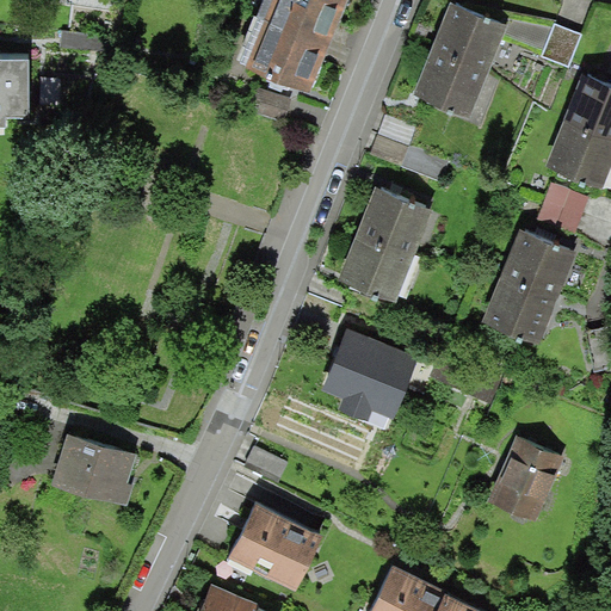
[(349,0),(267,0),(244,69),(315,94),(349,0)]
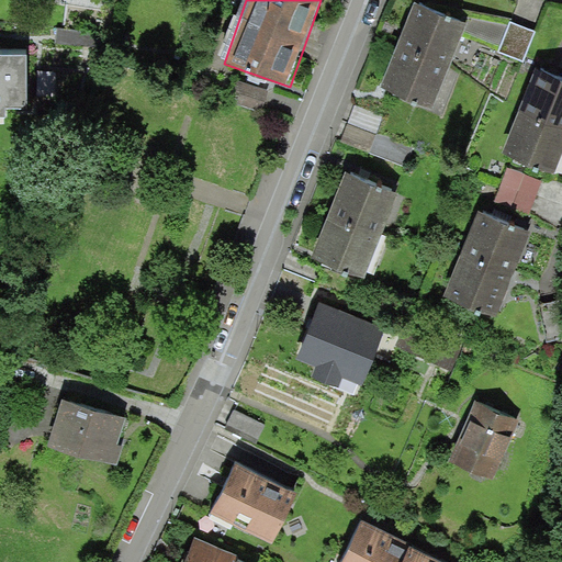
[(465,21),(414,3),(398,44),(451,64),(461,37),(523,63),(535,31),(508,21),(506,24),(465,21)]
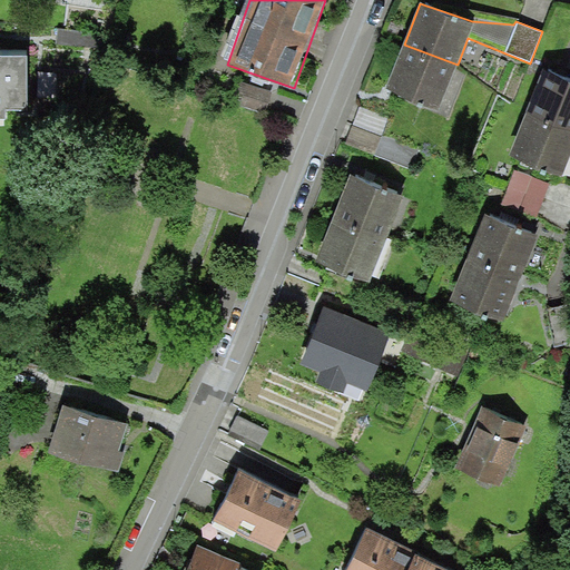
[(457,68),(403,48),(387,88),(441,108),(457,68)]
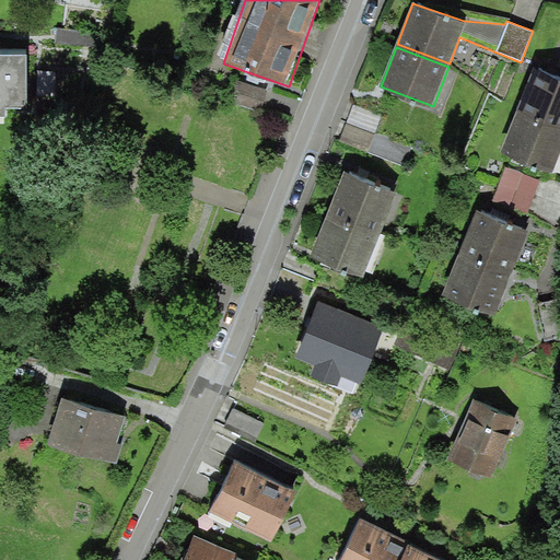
[(26,54),(0,54),(0,108),(26,108),(26,54)]
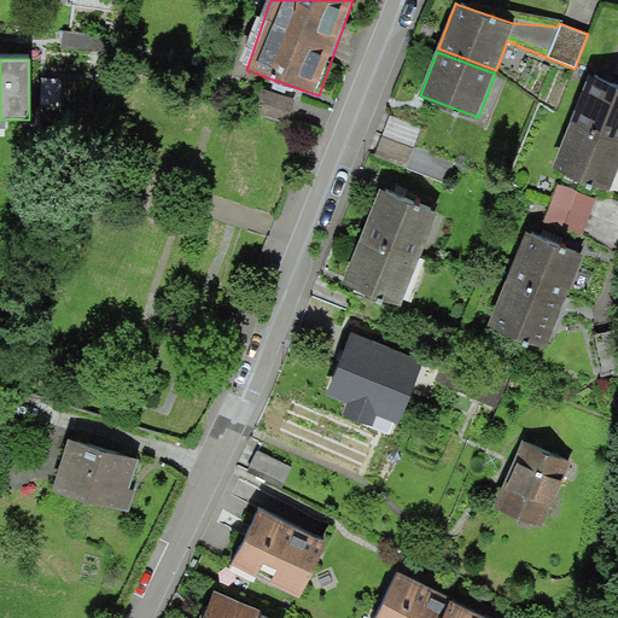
[(617,175),(617,83),(592,74),(555,169),(612,190),(617,175)]
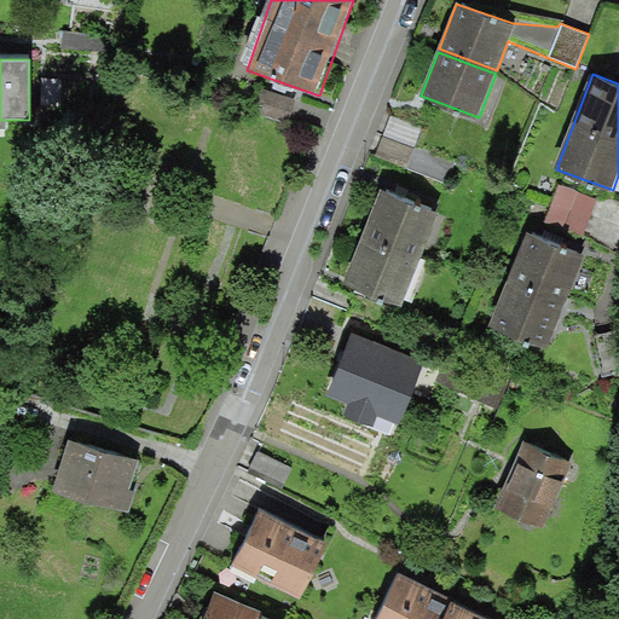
[(462,142),(392,115),(376,157),(445,184),(462,142)]
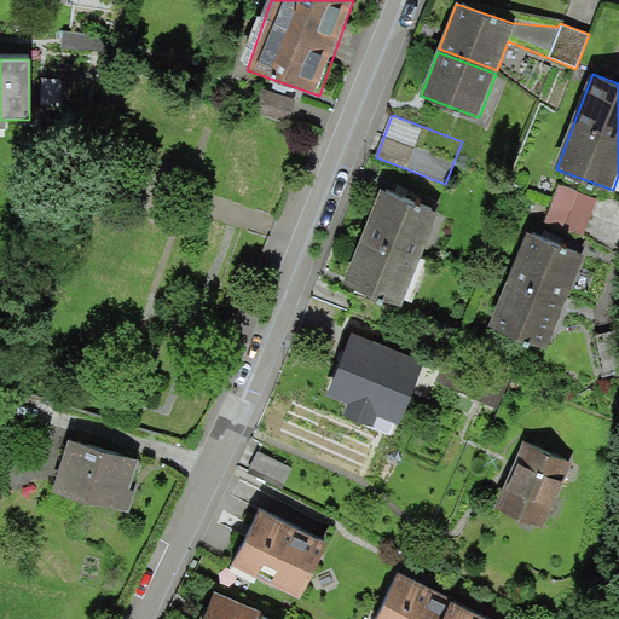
[(596,202),(555,187),(544,220),(585,233),(596,202)]
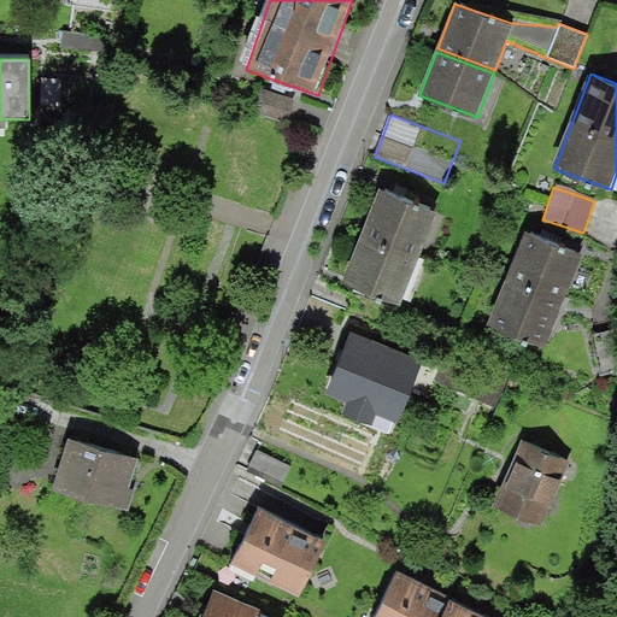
[(438,213),(382,191),(345,280),(400,303),(438,213)]
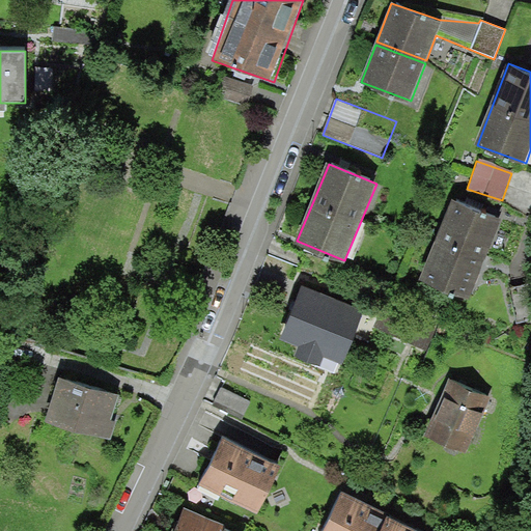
[(500,214),(455,196),(423,278),(468,296),(500,214)]
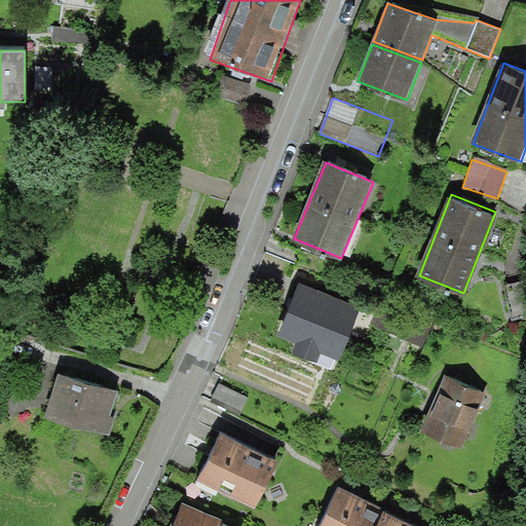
[(334,299),(291,284),(274,330),(318,345),(334,299)]
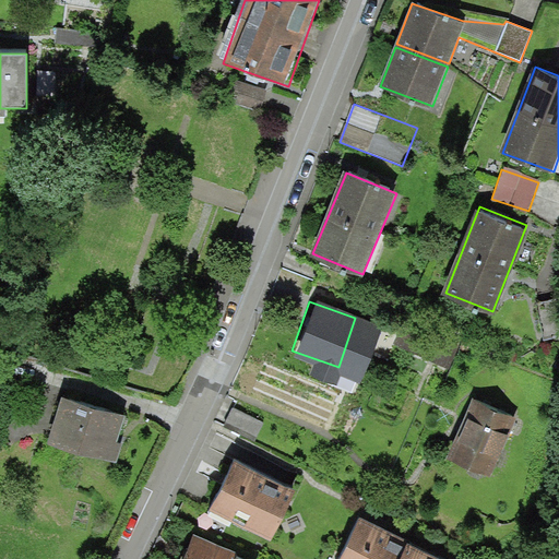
[(127,412),(64,394),(50,442),(114,460),(127,412)]
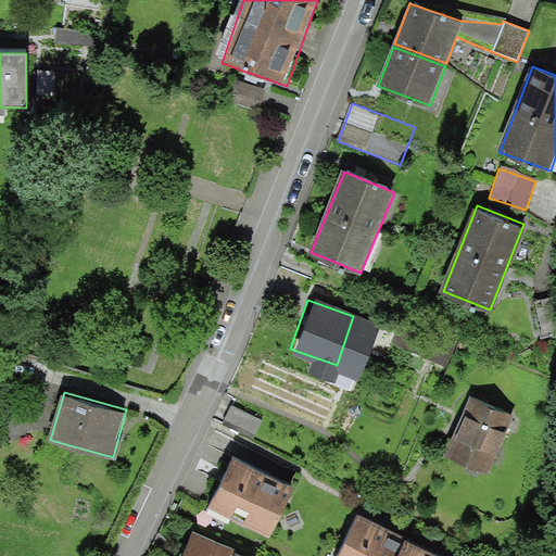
[(512,415),(468,397),(445,455),(489,472),(512,415)]
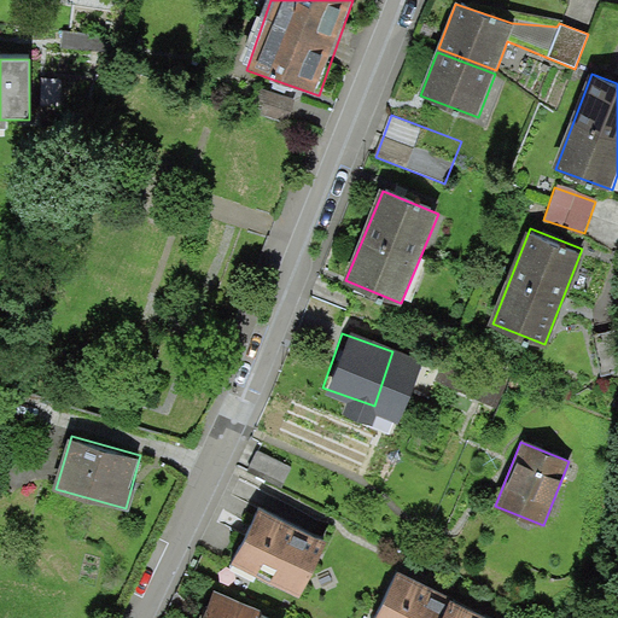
[(295,467),(258,452),(249,470),(285,487),(295,467)]
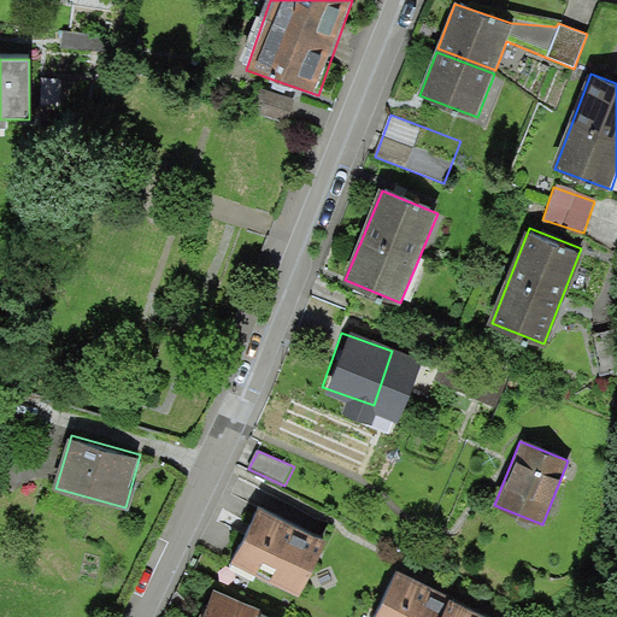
[(329,539),(259,505),(233,562),(301,594),(329,539)]
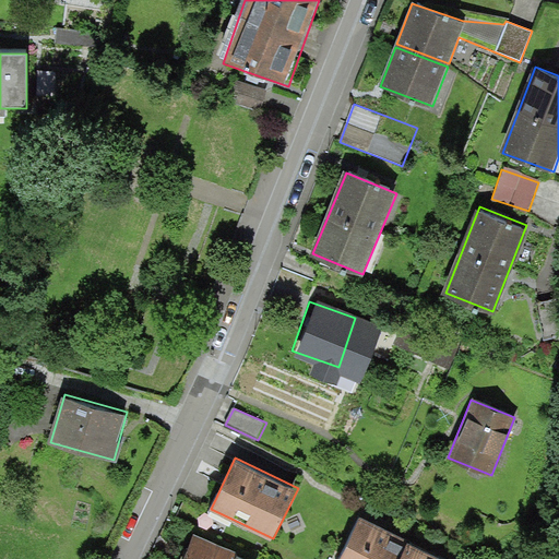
[(454,558),(360,516),(341,558),(454,558)]
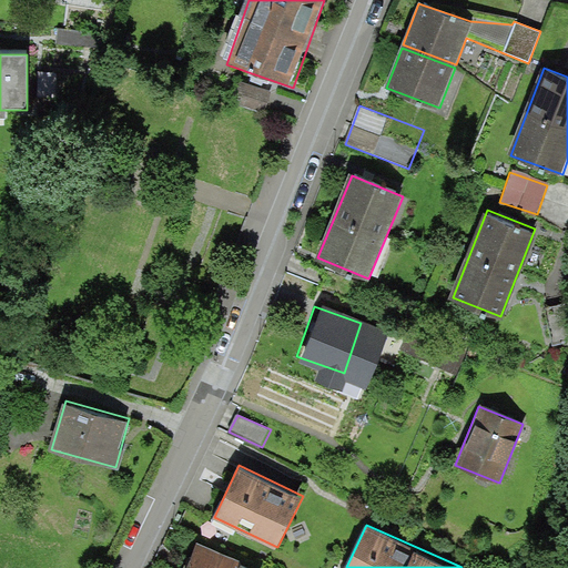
[(254,567),(200,545),(190,567),(254,567)]
